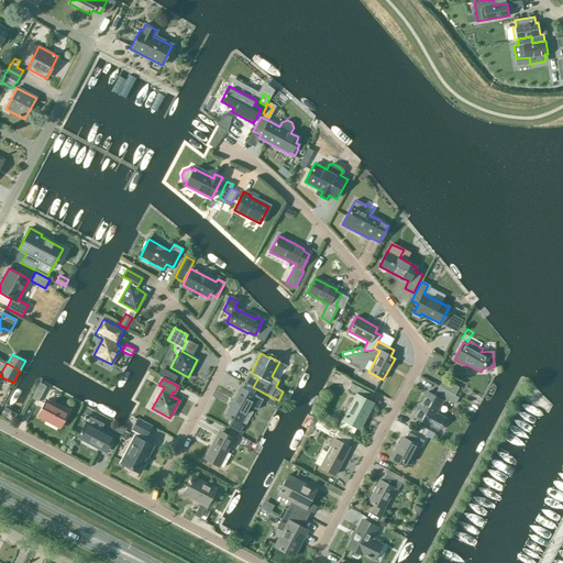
[(443,379),(439,386),(454,395),(459,387),(443,379)]
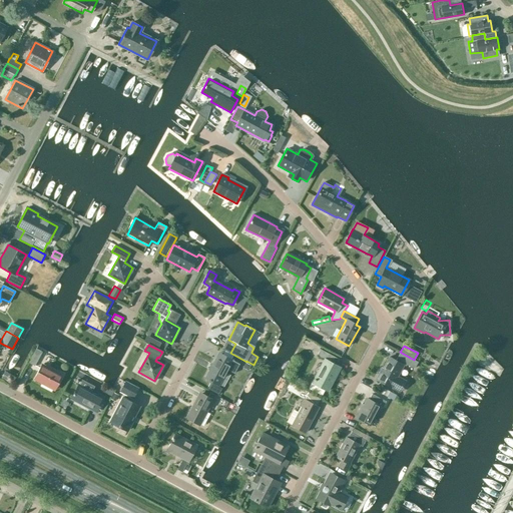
[(34,366),(42,352),(36,349),(28,363),(34,366)]
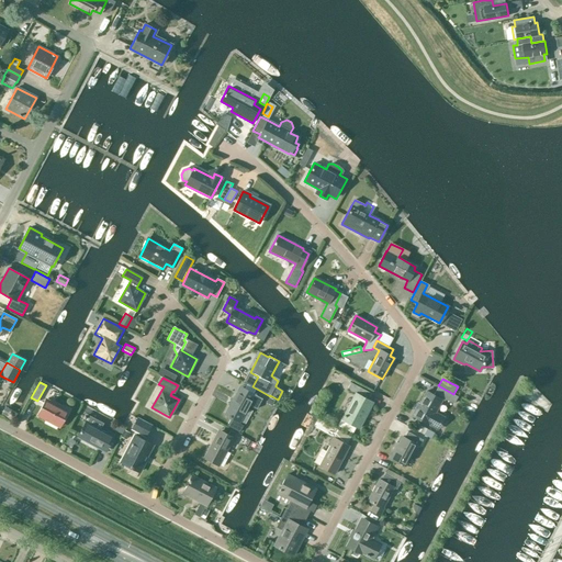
[(359,428),(372,403),(368,400),(371,393),(350,382),(347,390),(356,394),(343,418),(341,418),(338,425),(352,433),(356,426),(359,428)]
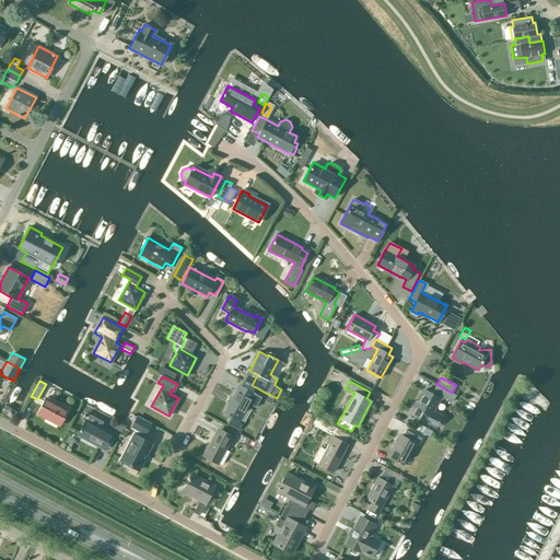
[(455,395),(436,385),(432,394),(424,389),(411,415),(434,427),(441,415),(433,410),(441,396),(452,401),(455,395)]
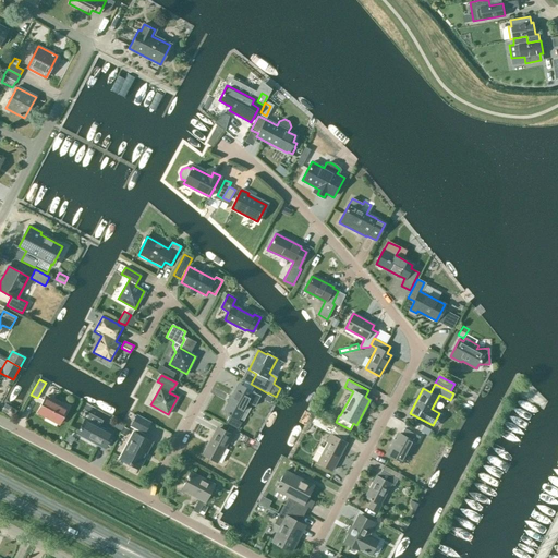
[(254,392),(240,385),(237,391),(234,390),(231,397),(230,396),(227,402),(228,403),(223,411),(231,415),(231,416),(229,415),(226,422),(238,428),(241,423),(235,420),(235,419),(238,419),(249,398),(251,400),(254,392)]
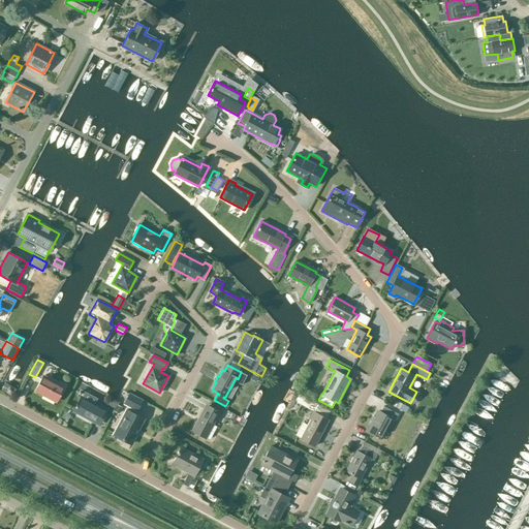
[(54,403),(63,385),(44,375),(35,393),(54,403)]
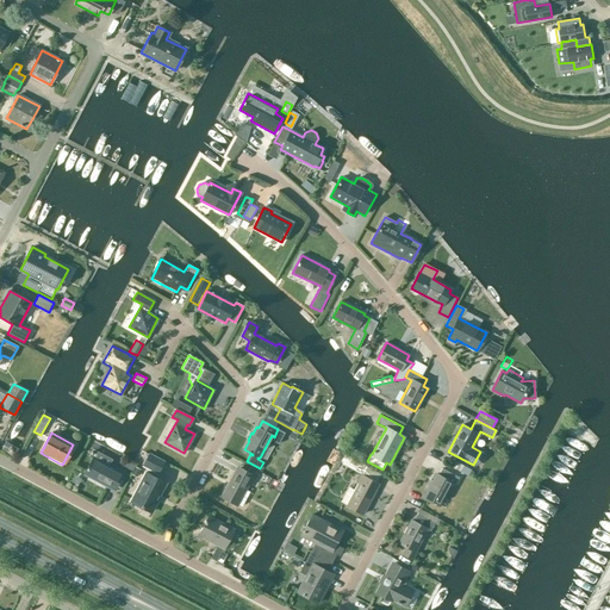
[(157,473),(163,462),(149,454),(143,466),(157,473)]
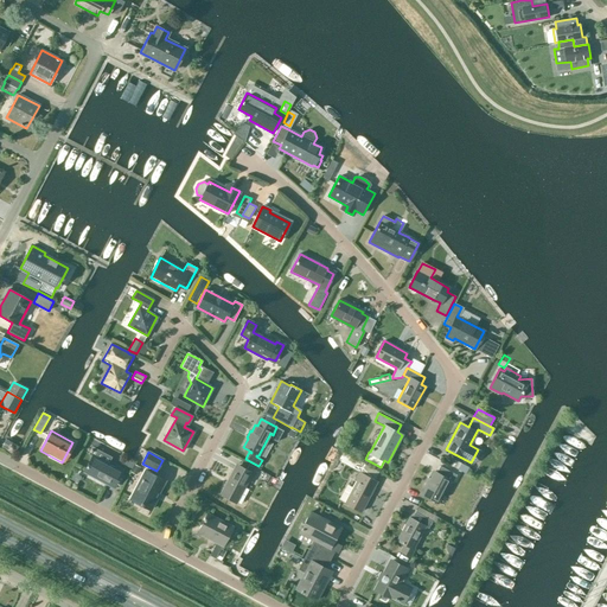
[(115,486),(123,470),(116,466),(115,468),(91,457),(84,472),(107,484),(108,483),(115,486)]
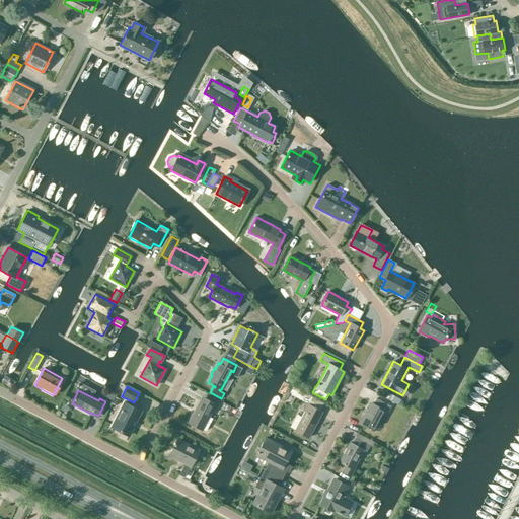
[(385,398),(392,402),(392,401),(395,403),(397,399),(387,394),(385,398)]
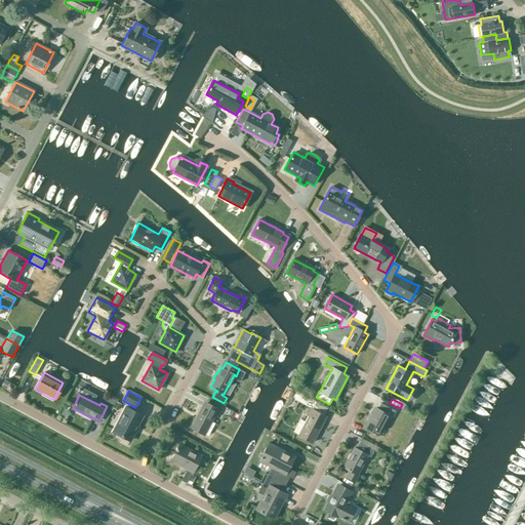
[(237,403),(230,400),(227,406),(233,409),(237,403)]
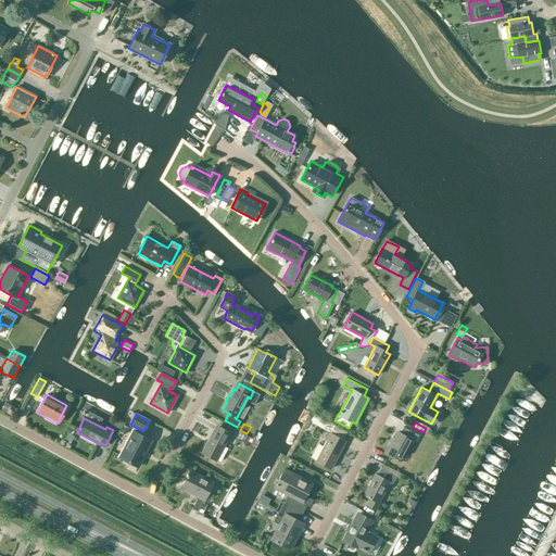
[(406,424),(404,428),(403,427),(400,433),(397,432),(387,453),(401,460),(412,440),(415,441),(418,436),(417,434),(420,431),(413,427),(406,424)]
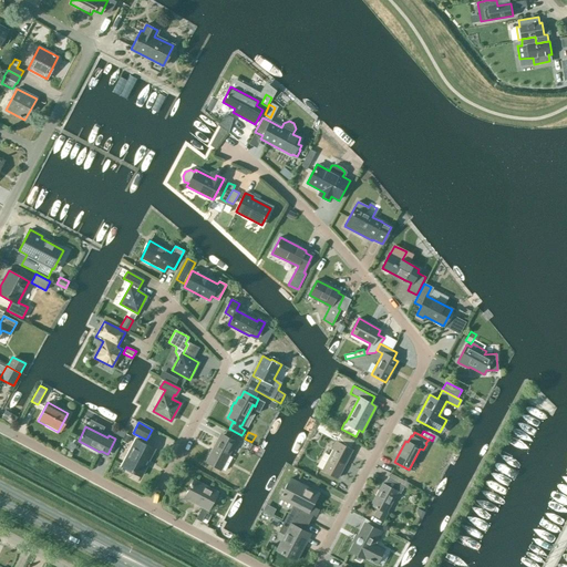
[(336,442),(334,441),(331,447),(333,449),(333,450),(328,446),(317,466),(322,470),(322,471),(337,478),(349,456),(352,450),(350,449),(349,449),(353,441),(340,433),(336,442)]
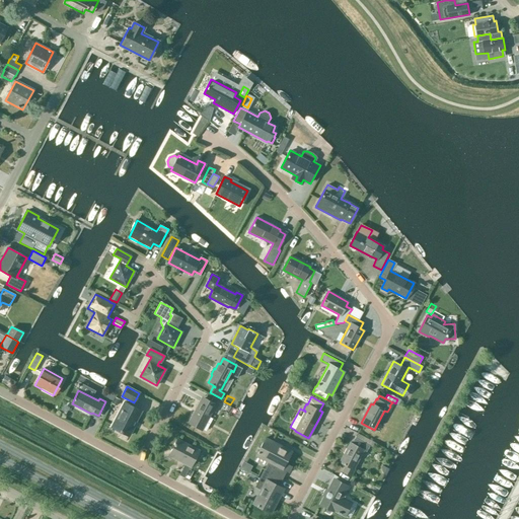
[(120,399),(115,397),(112,403),(117,406),(120,399)]
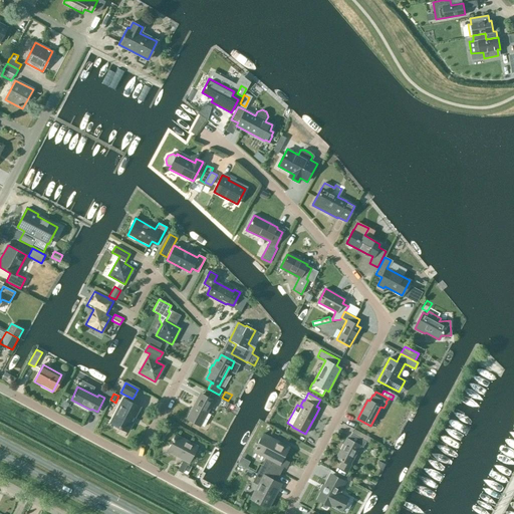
[(212,408),(215,402),(202,395),(199,400),(197,399),(186,419),(200,426),(210,407),(212,408)]
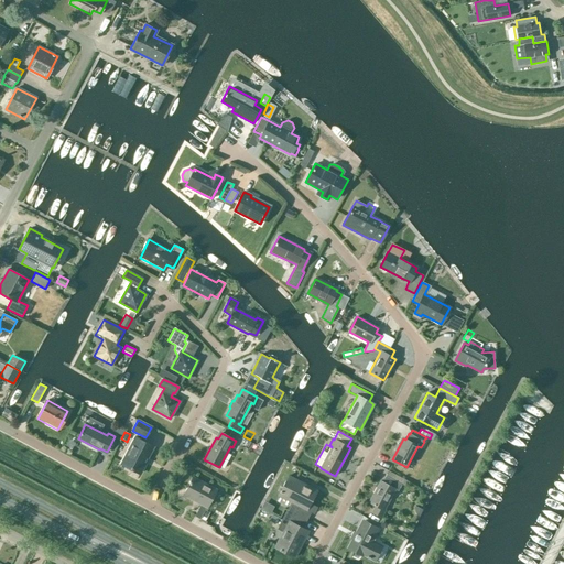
[(148,458),(153,446),(134,436),(120,463),(140,474),(148,458)]
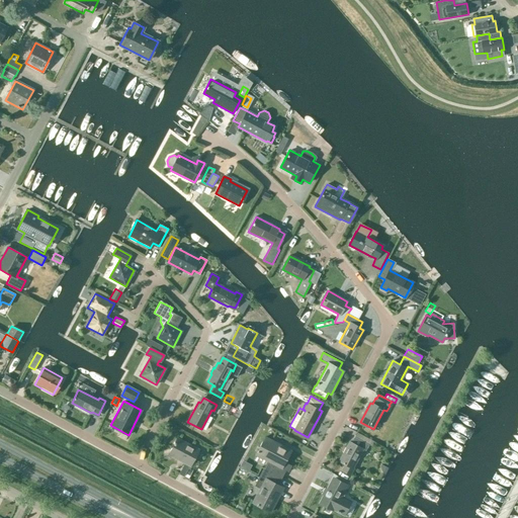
[(267,461),(264,468),(281,478),(285,470),(288,471),(291,466),(284,462),(290,450),(265,437),(255,454),(267,461)]
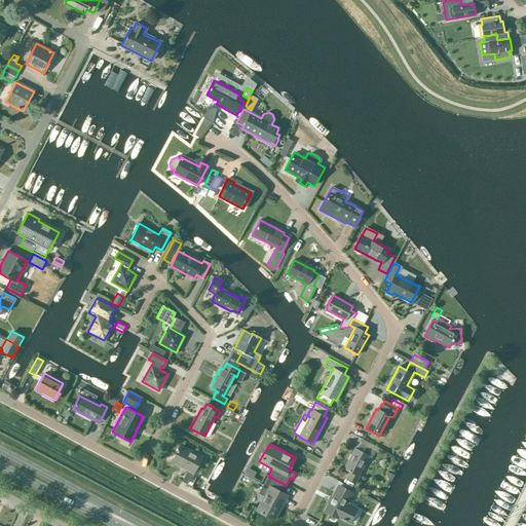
[(371,457),(374,451),(360,444),(357,449),(354,449),(344,468),(350,472),(347,478),(355,482),(359,476),(358,475),(368,456),(371,457)]
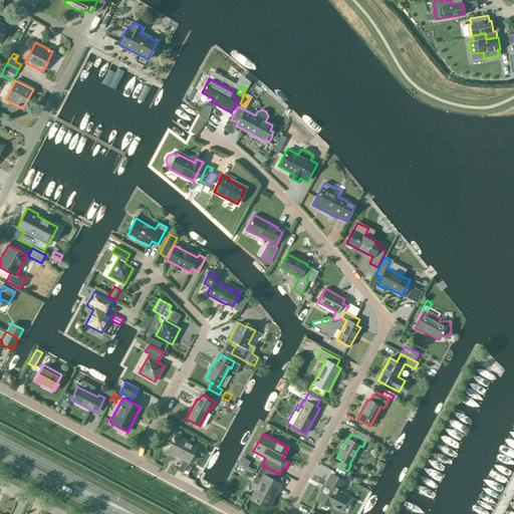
[(189,463),(197,446),(176,435),(167,452),(183,460),(178,470),(183,473),(185,470),(189,472),(191,466),(188,465),(189,463)]
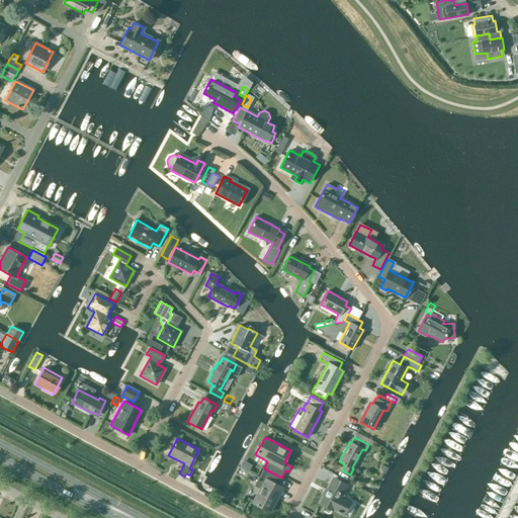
[(281,478),(264,468),(254,486),(260,489),(252,503),(270,512),(283,488),(277,485),(281,478)]
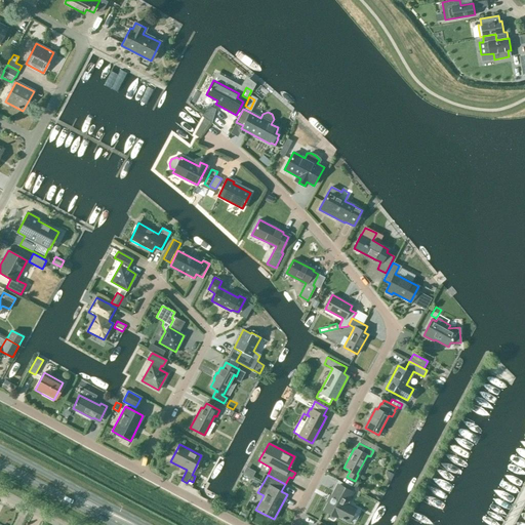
[(256,487),(259,482),(253,479),(250,484),(256,487)]
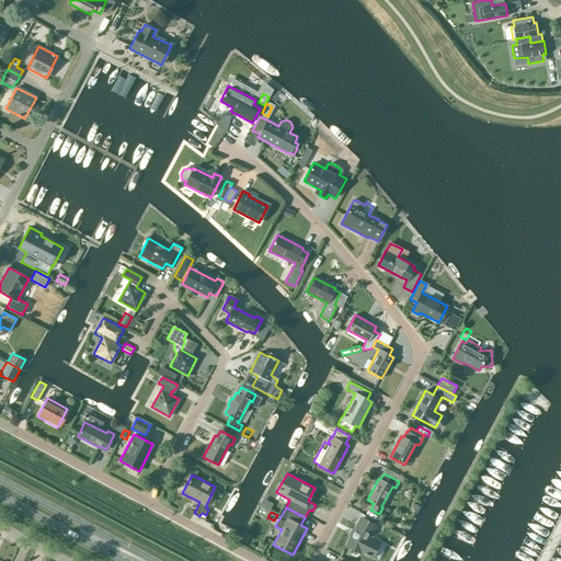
[(374,533),(377,526),(362,517),(358,524),(357,523),(345,545),(359,552),(361,551),(370,557),(378,542),(368,537),(371,531),(374,533)]
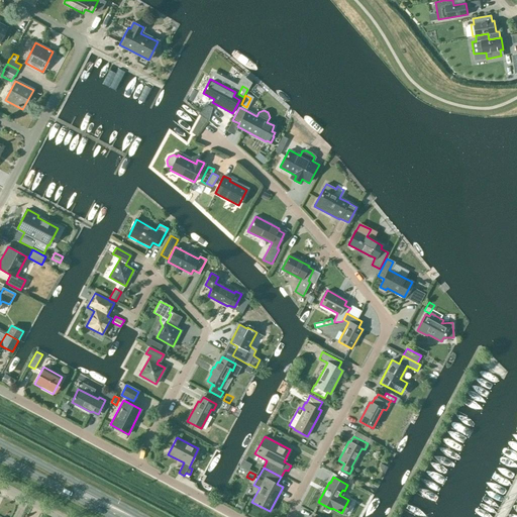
[(244,504),(238,501),(234,508),(240,511),(244,504)]
